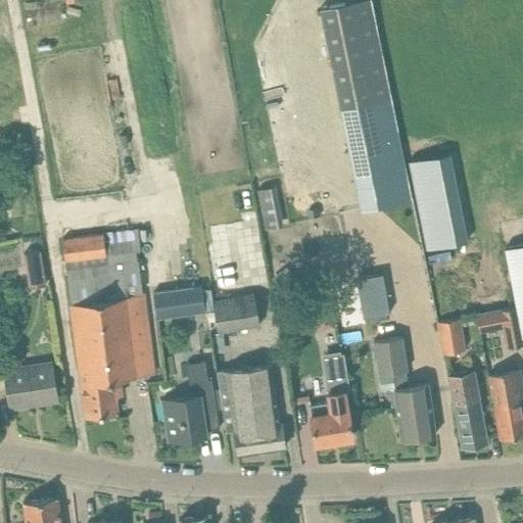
[(410,198),(389,98),(371,0),(355,0),(320,7),(339,107),(360,208),(410,198)]
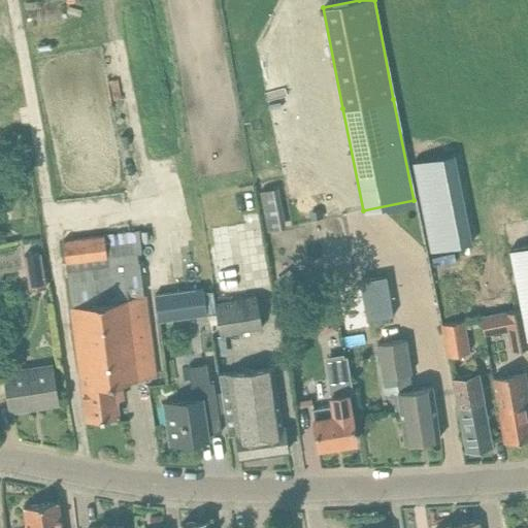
[(451,157),(411,165),(430,254),(468,245),(451,157)]
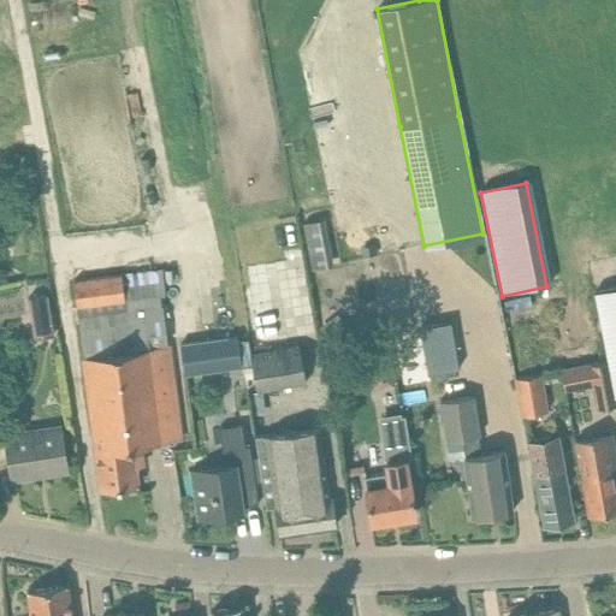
[(323,217),(304,221),(314,267),(332,264),(323,217)]
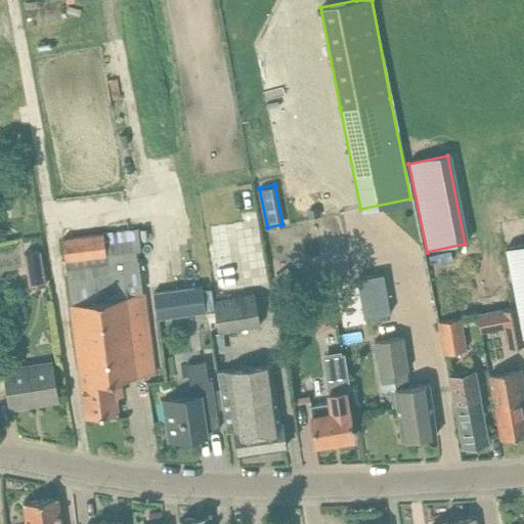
[(144,293),(140,293),(135,252),(140,251),(137,230),(62,239),(86,417),(117,412),(115,396),(122,395),(120,378),(155,374),(144,293)]
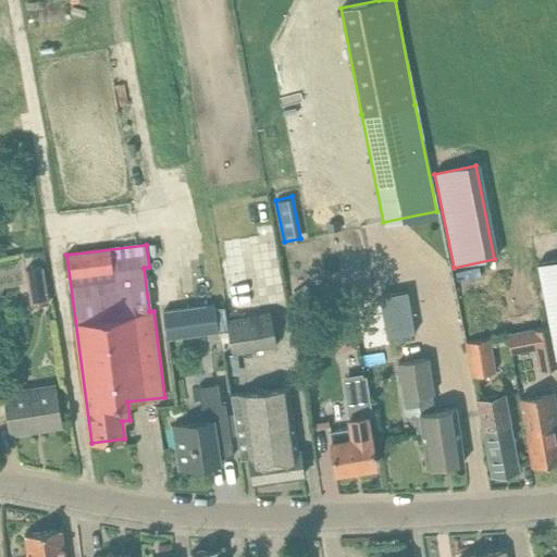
[(556,259),(539,263),(556,357),(556,356),(556,259)]
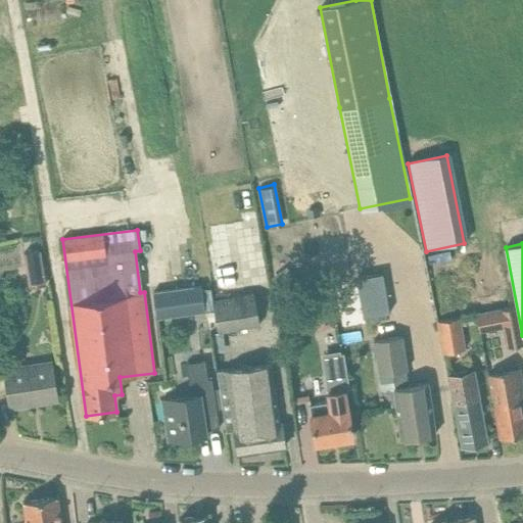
[(21,254),(27,286),(44,283),(40,251),(21,254)]
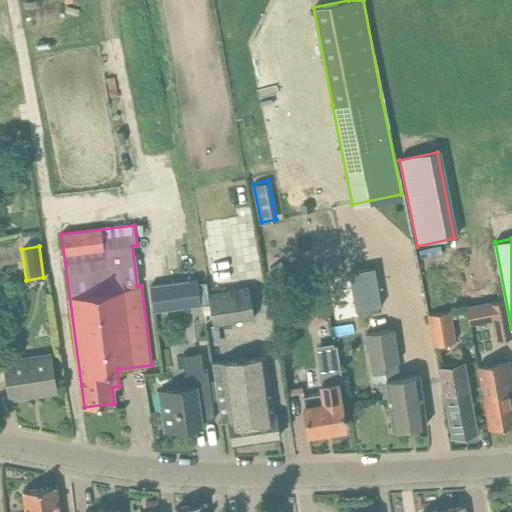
[(355,310),(381,306),(374,267),(349,272),(355,310)]
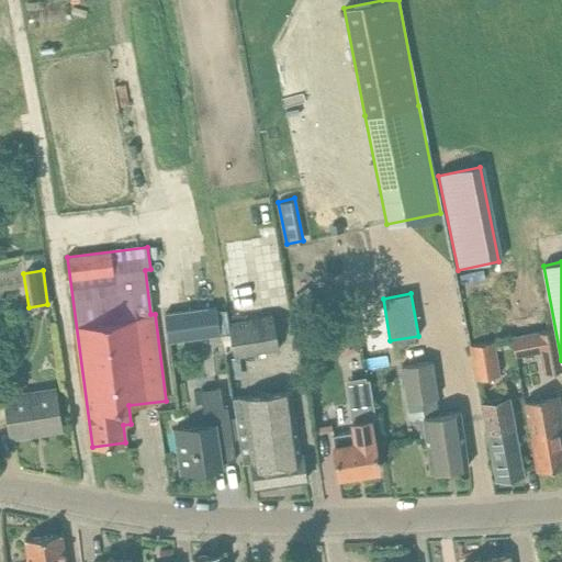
[(217,306),(182,311),(186,338),(222,334),(220,324),(218,311),(217,306)]
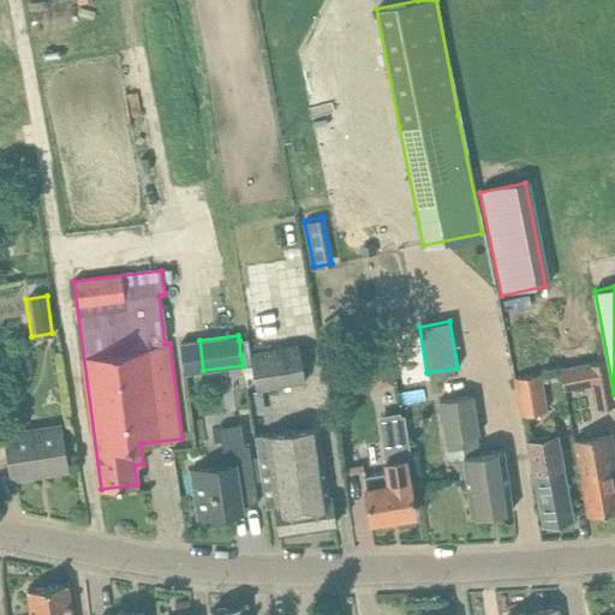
[(249,339),(239,340),(240,354),(243,365),(252,364),(251,352),(249,339)]
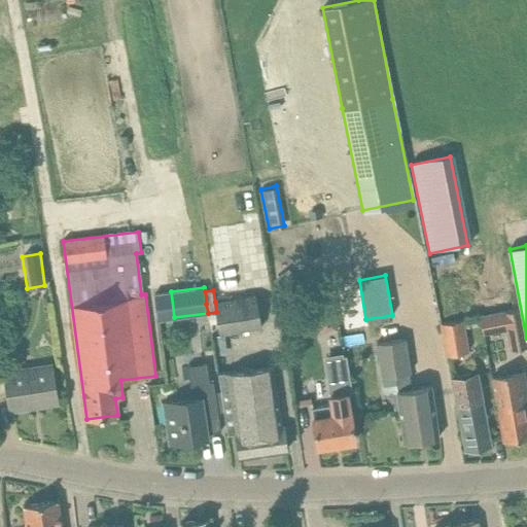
[(254,295),(215,302),(216,312),(220,335),(259,328),(254,295)]
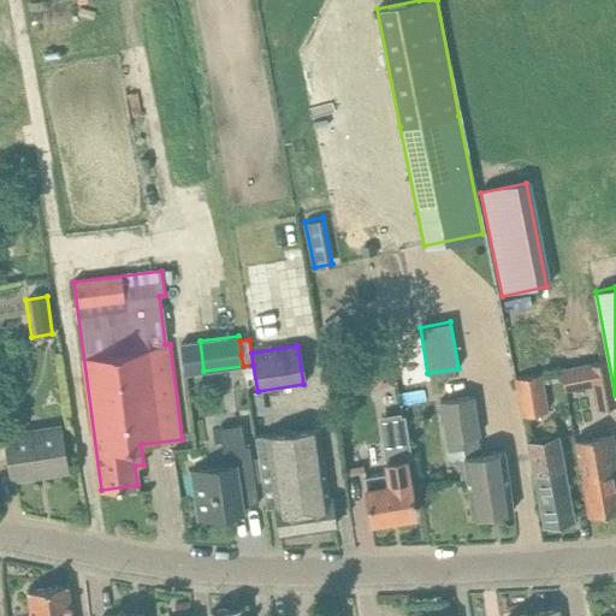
[(608,360),(561,368),(564,391),(592,385),(597,409),(615,406),(608,360)]
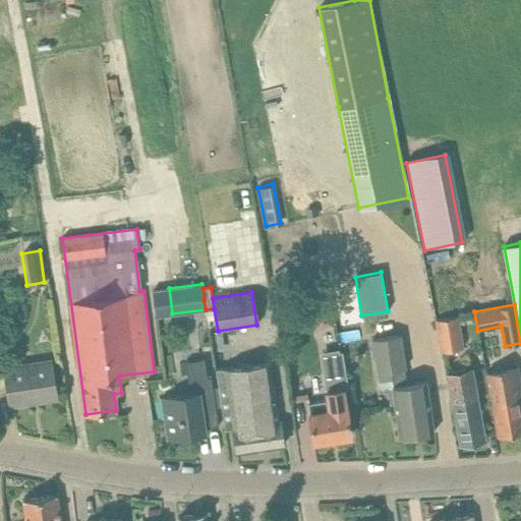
[(442,352),(463,348),(457,315),(436,320),(442,352)]
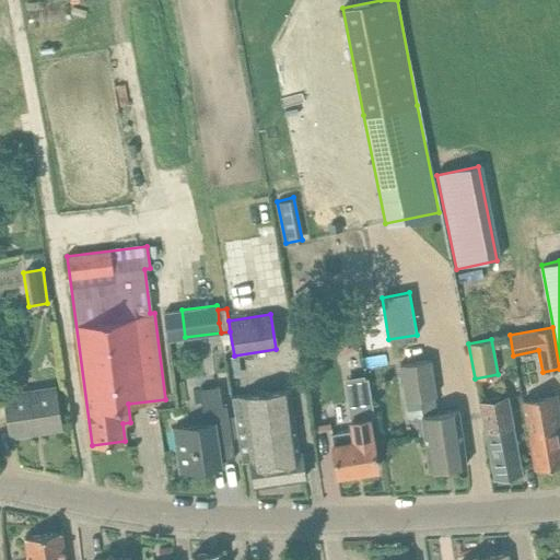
[(463,443),(458,409),(436,412),(430,361),(399,364),(404,401),(419,399),(430,470),(466,465),(463,443)]
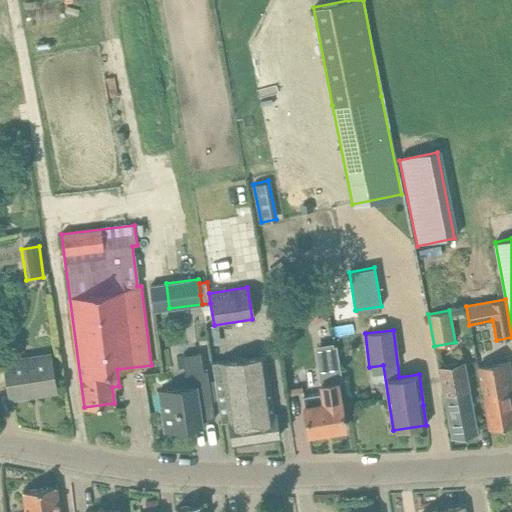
[(304,406),(308,433),(345,427),(341,401),(338,383),(342,382),(339,363),(337,364),(335,348),(319,350),(321,366),(321,367),(325,393),(303,396),(304,406)]
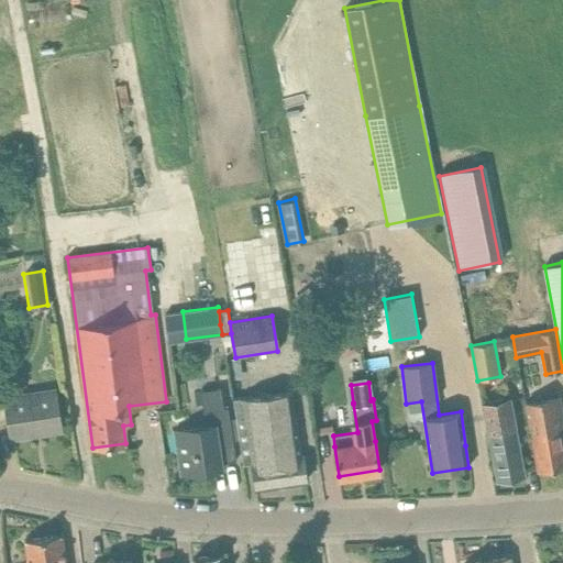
[(62,430),(58,408),(55,390),(7,398),(4,388),(0,388),(0,424),(9,423),(11,438),(62,430)]
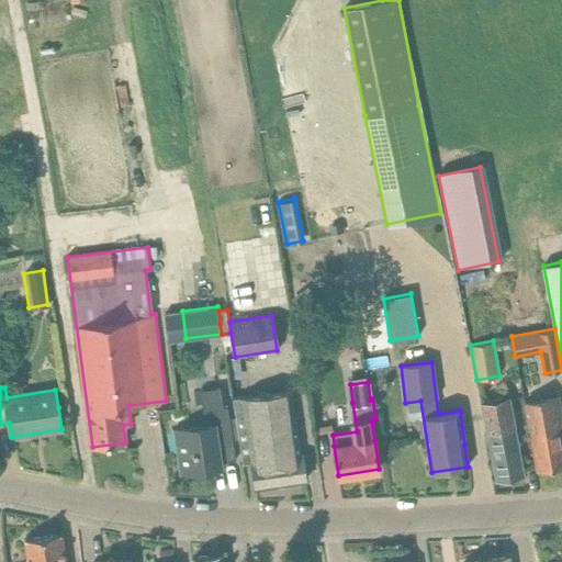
[(221,468),(221,462),(236,460),(233,438),(227,406),(224,407),(221,388),(200,391),(205,425),(175,429),(182,473),(221,468)]
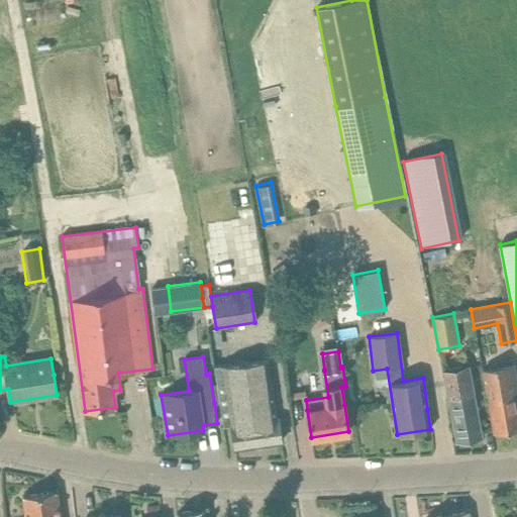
[(282,441),(279,421),(271,359),(215,368),(220,407),(223,427),(231,425),(235,448),(282,441)]
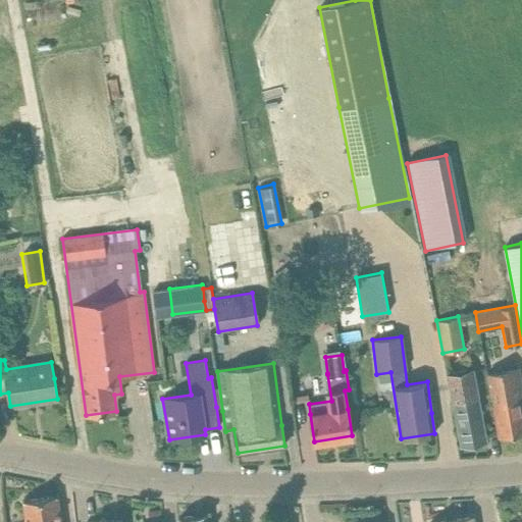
[(482,419),(472,365),(456,368),(447,370),(453,404),(457,424),(461,445),(486,439),(482,419)]
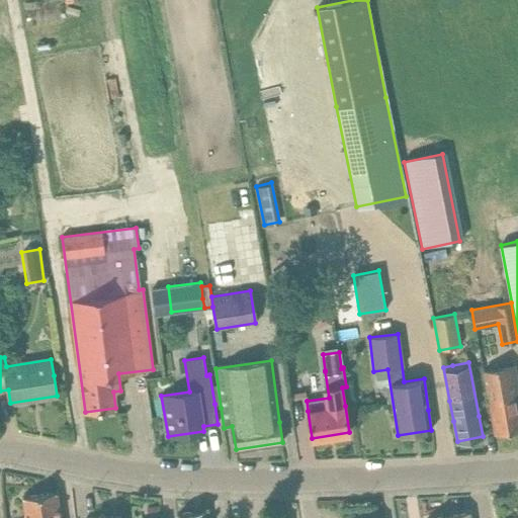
[(517,429),(517,401),(512,366),(484,371),(495,433),(517,429)]
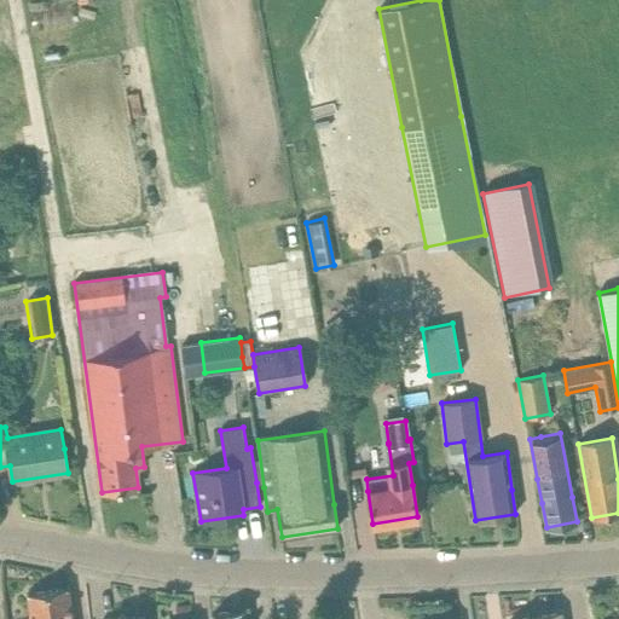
[(70,618),(70,612),(67,588),(28,594),(32,618),(70,618)]
